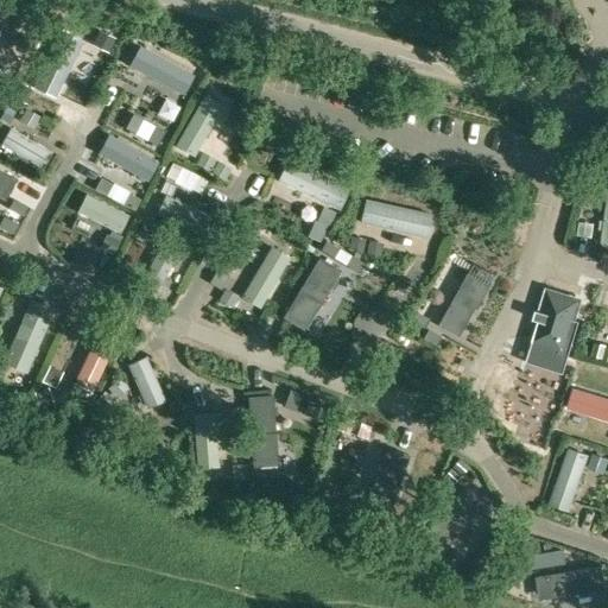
[(0,68),(16,59),(0,32),(0,68)]
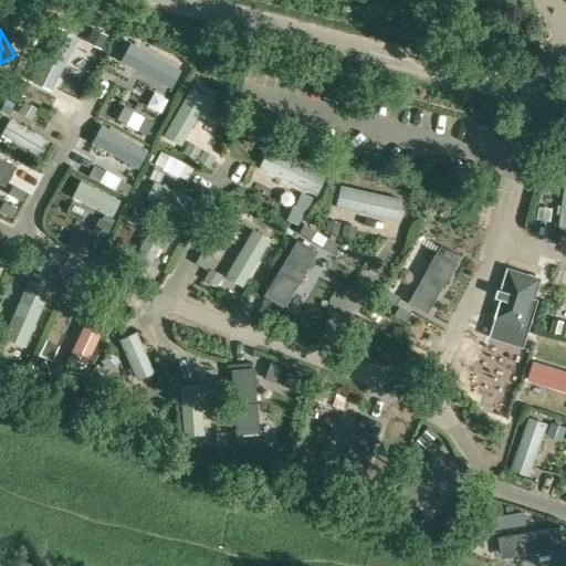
[(65,42),(50,34),(25,80),(41,88),(65,42)]
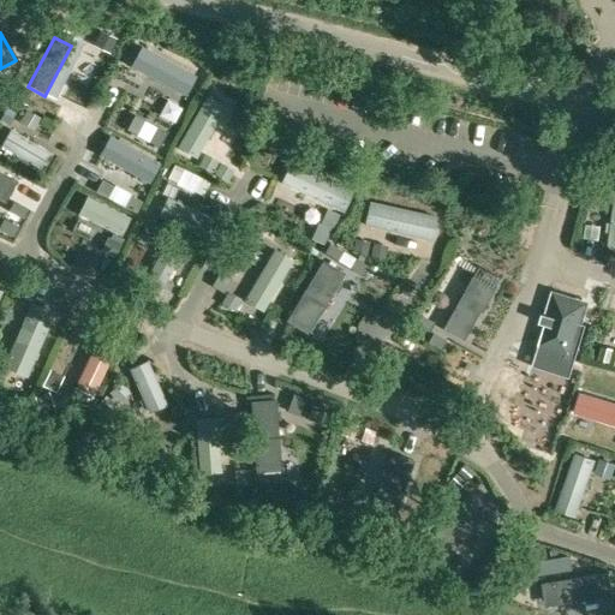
[(234,108),(216,94),(186,131),(204,147),(234,108)]
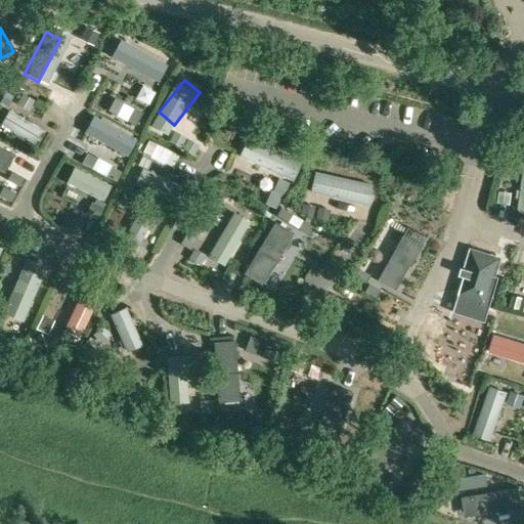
[(302,161),(247,136),(237,157),(293,181),(302,161)]
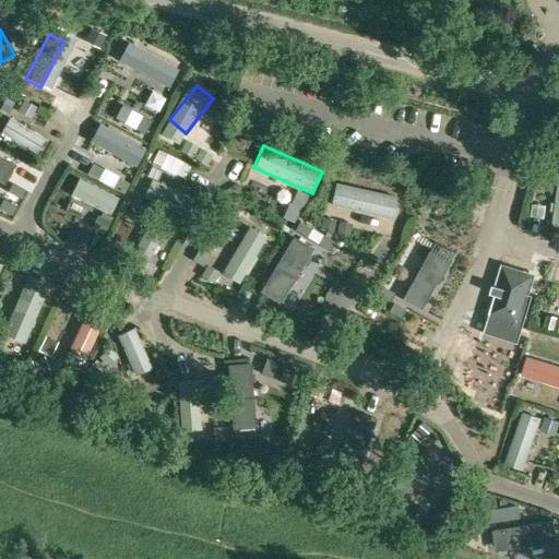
[(190,198),(150,178),(141,194),(182,214),(190,198)]
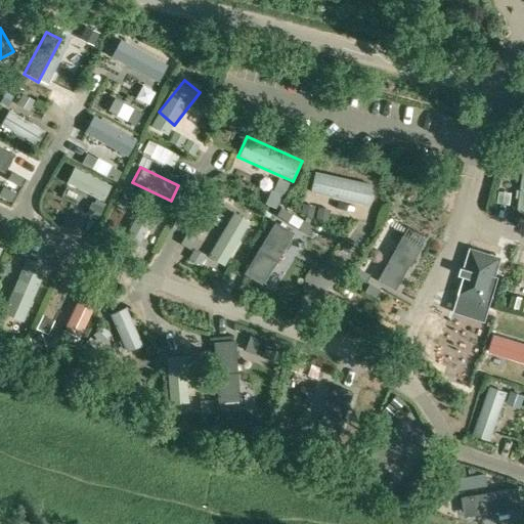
[(372,183),(312,170),(308,190),(367,204),(372,183)]
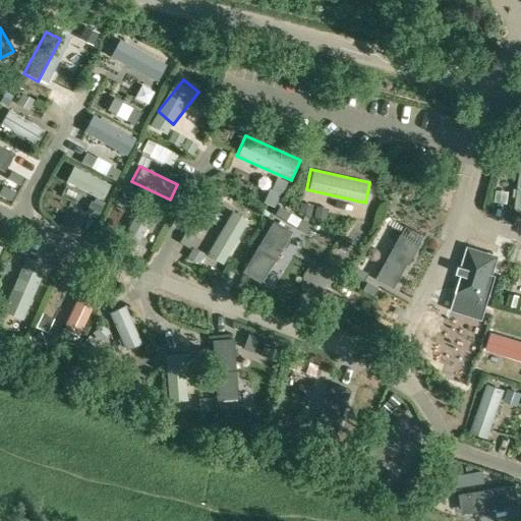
[(103,191),(60,170),(54,183),(61,187),(55,198),(85,214),(92,201),(97,205),(103,191)]
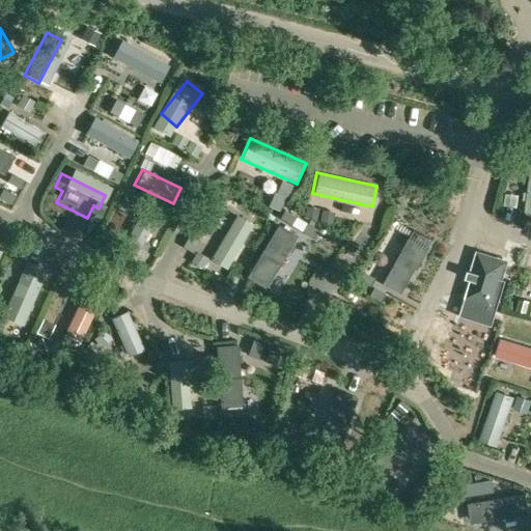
[(253,225),(235,214),(208,258),(225,269),(253,225)]
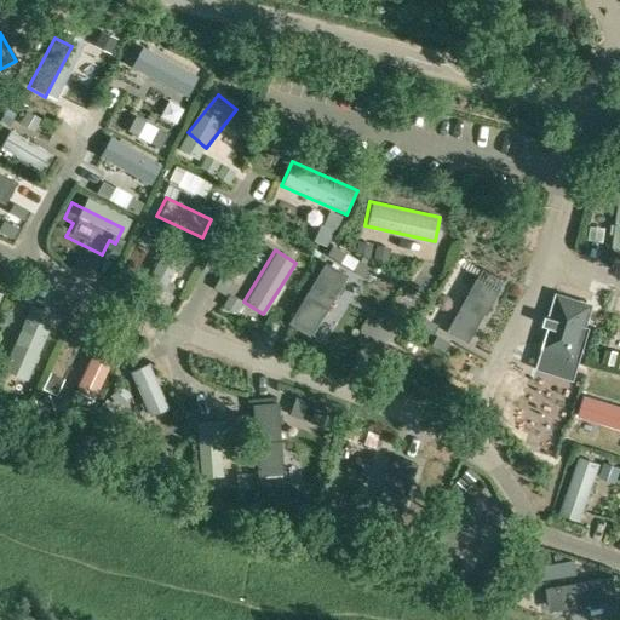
[(556,294),(539,349),(543,350),(537,369),(573,380),(579,362),(583,362),(593,327),(586,325),(591,305),(556,294)]
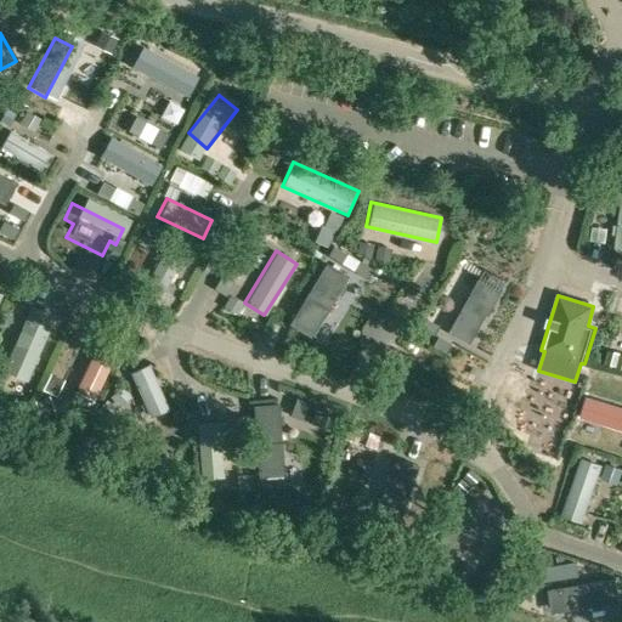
[(481,322),(435,298),(425,317),(471,341),(481,322)]
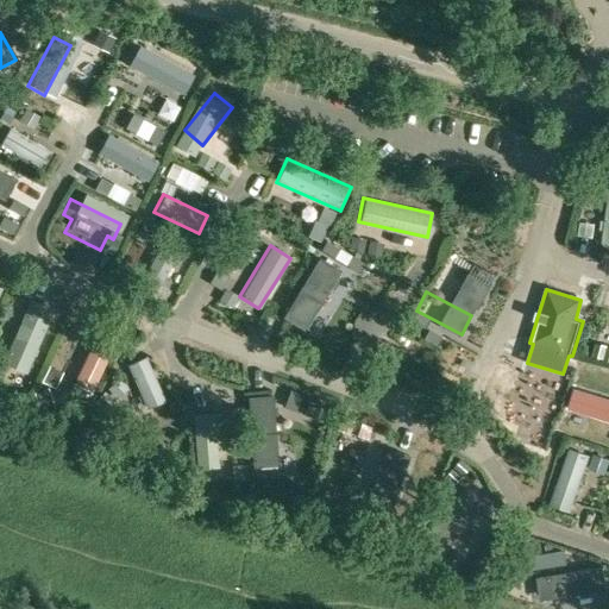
[(37,293),(8,357),(35,368),(62,303),(37,293)]
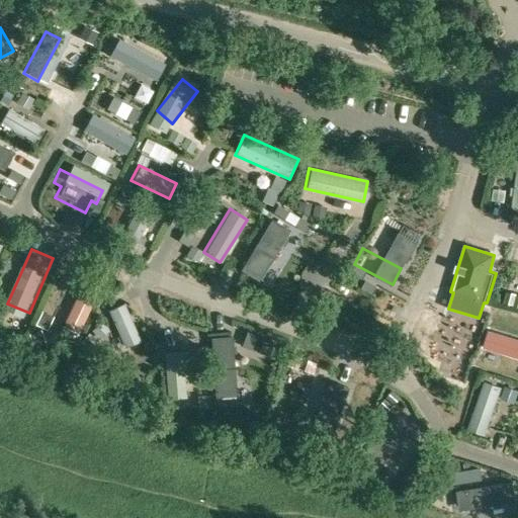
[(291,291),(248,265),(241,277),(284,304),(291,291)]
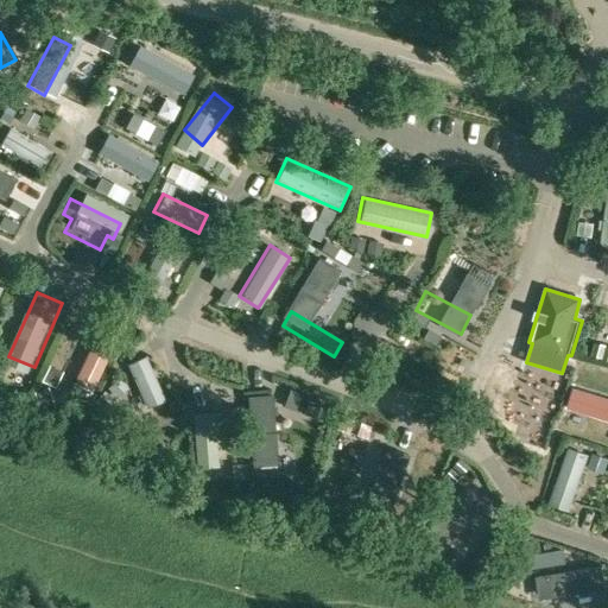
[(103,386),(125,330),(102,322),(81,378),(103,386)]
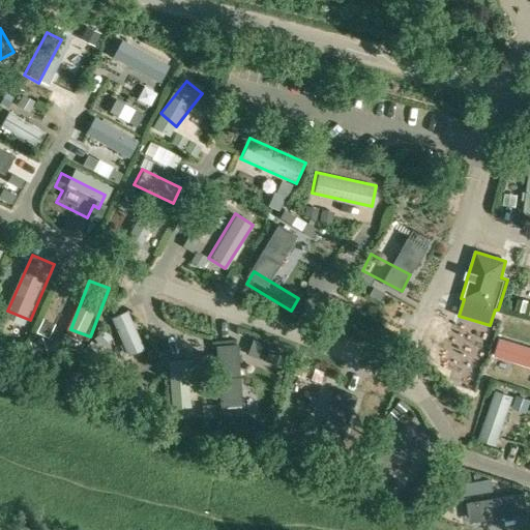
[(131,349),(149,342),(134,305),(115,313),(131,349)]
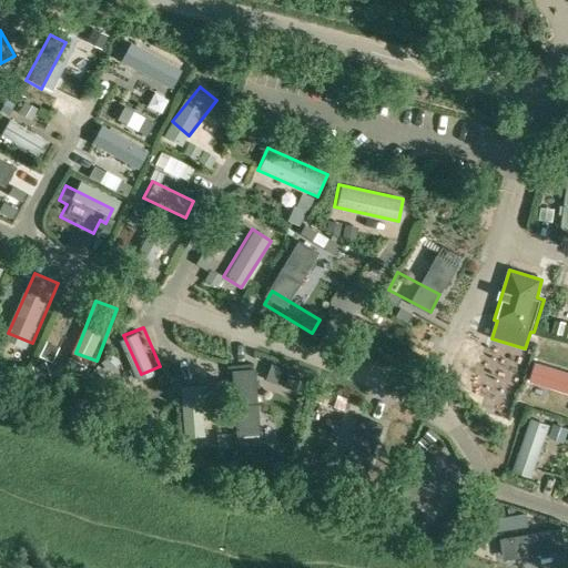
[(549,425),(528,418),(511,470),(531,477),(549,425)]
